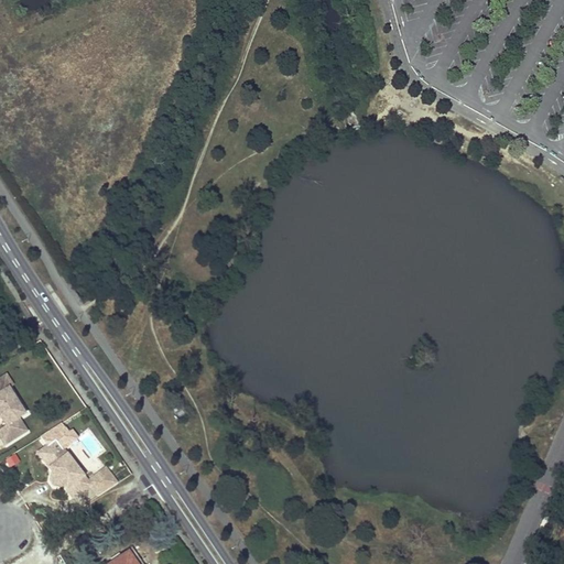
[(0,426),(0,437),(3,444),(25,430),(18,418),(24,413),(8,387),(12,384),(6,373),(0,377),(0,411),(2,414),(0,415),(0,416),(4,424),(0,426)]
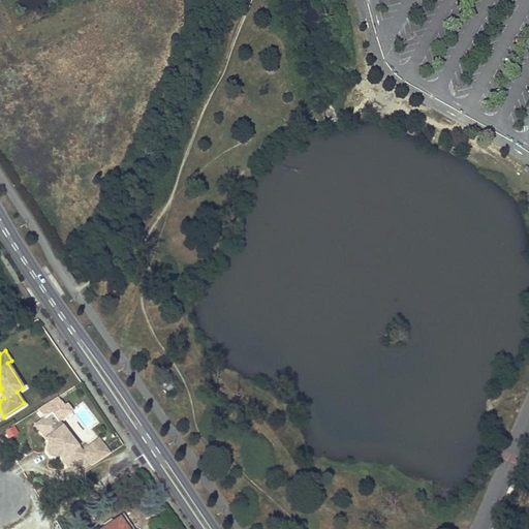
[(52,457),(55,455),(57,453),(67,465),(83,453),(92,464),(111,452),(99,437),(84,450),(61,422),(74,410),(68,402),(65,404),(59,396),(38,409),(44,416),(50,412),(55,418),(49,424),(43,417),(34,424),(50,443),(48,445),(44,448),(52,457)]
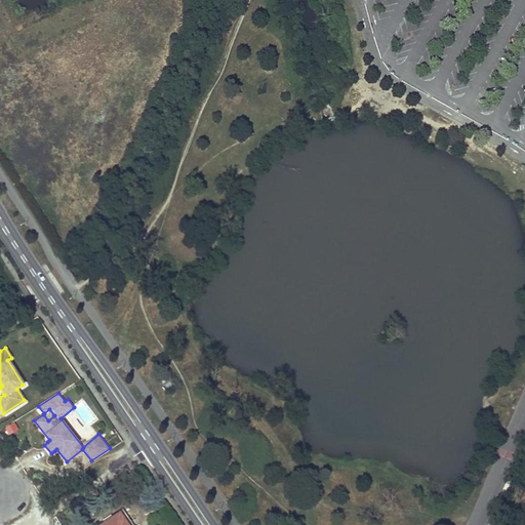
[(43,414),(48,420),(54,415),(49,409),(44,413),(43,414)]
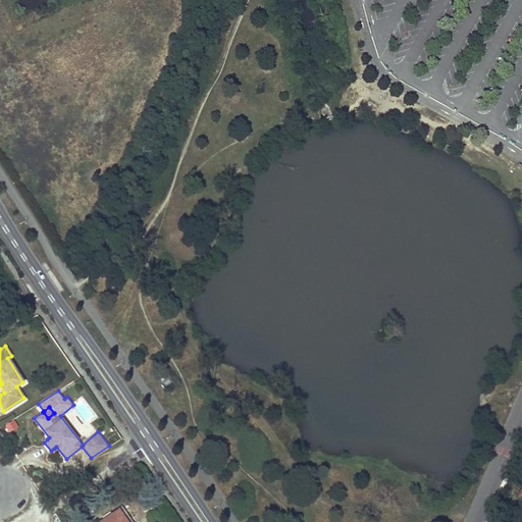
[(19,427),(15,420),(5,426),(8,433),(19,427)]
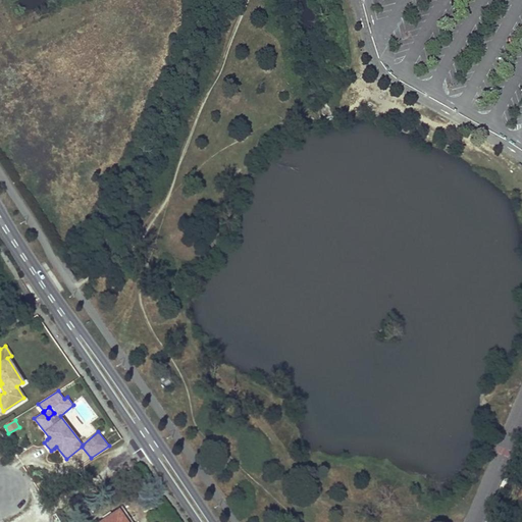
[(133,521),(122,506),(112,513),(113,514),(100,521),(133,521)]
